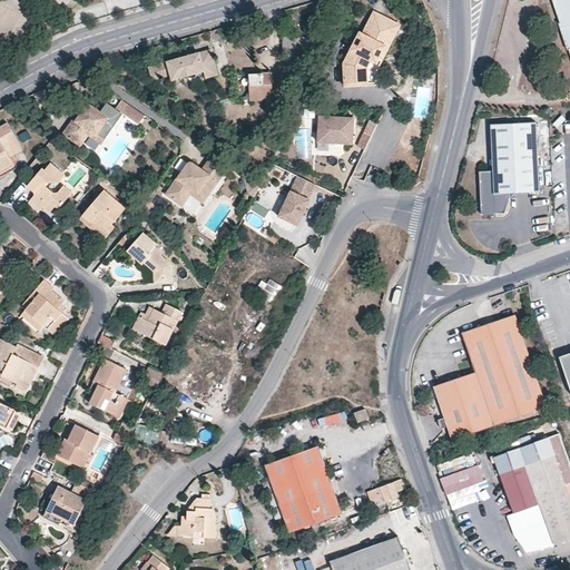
[(569,0),(551,0),(560,23),(567,21),(569,31),(569,42),(567,43),(569,53),(569,0)]
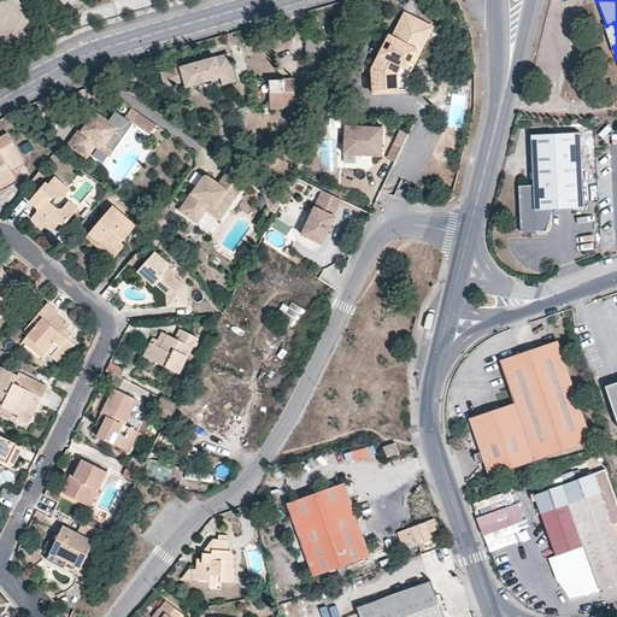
[(428,42),(435,29),(406,16),(394,40),(392,39),(375,72),(382,98),(405,90),(403,78),(406,70),(410,63),(417,66),(423,54),(427,56),(432,43),(428,42)]
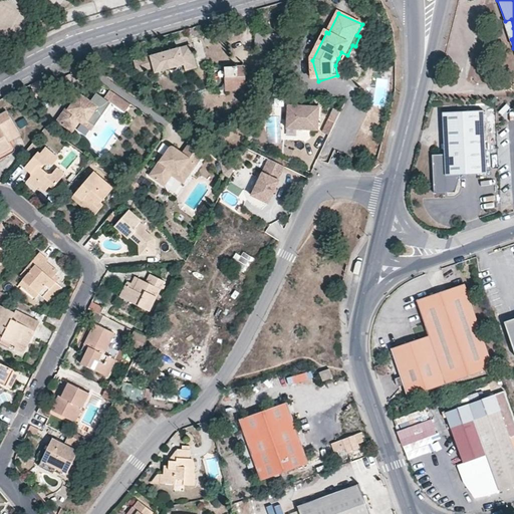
[(511,39),(513,38),(513,28),(511,19),(505,21),(511,39)]
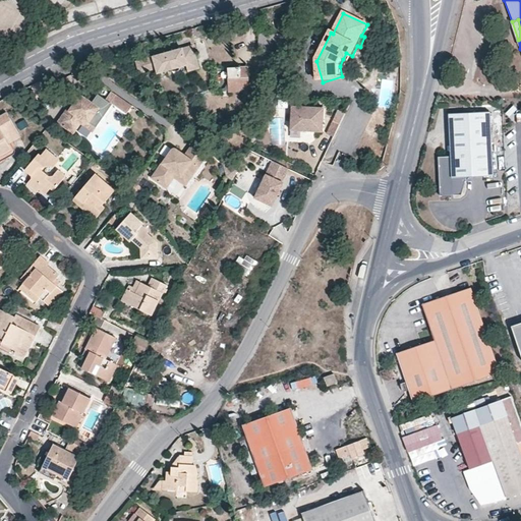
[(369,25),(367,24),(361,36),(364,37),(369,25)]
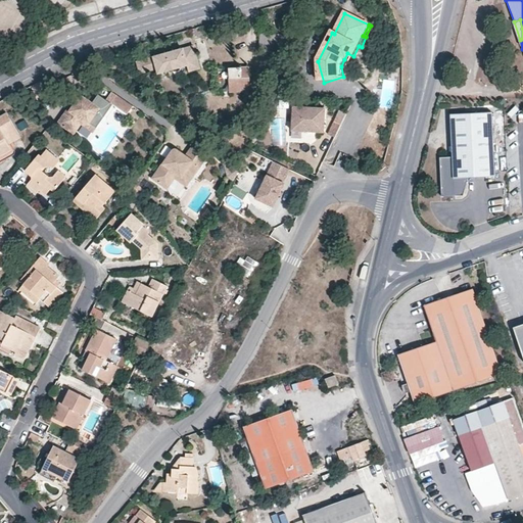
[(198,69),(192,46),(138,61),(136,62),(139,74),(155,69),(156,76),(185,67),(187,73),(198,69)]
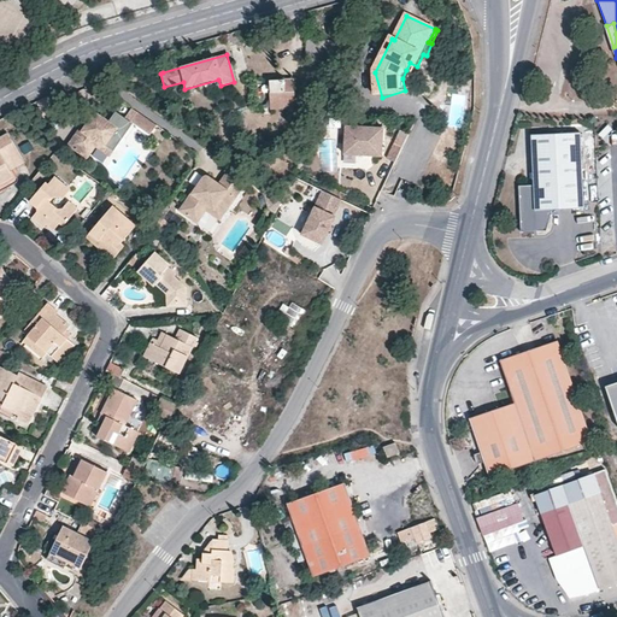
[(410,63),(406,70),(413,74),(417,66),(410,63)]
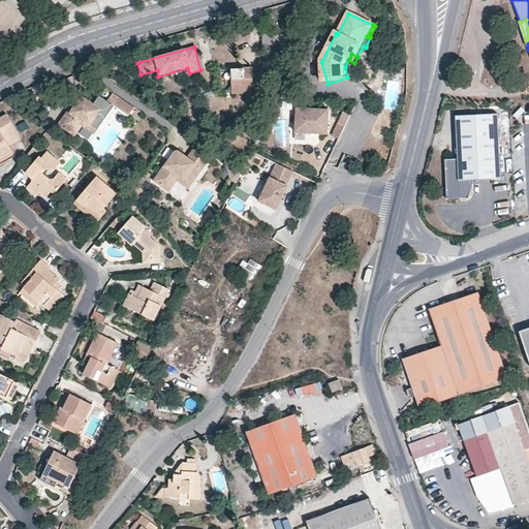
[(252,69),(232,70),(234,93),(253,93),(252,69)]
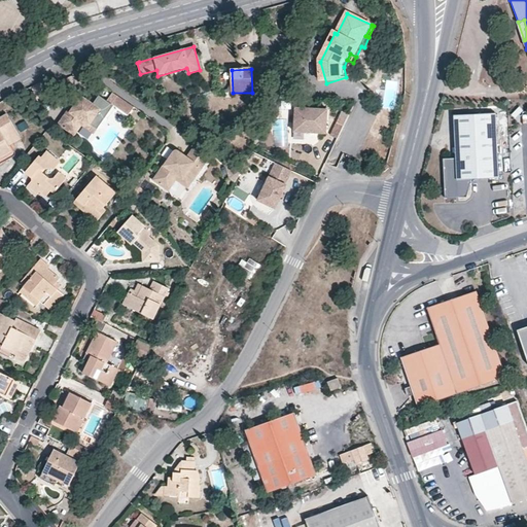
[(100,96),(94,104),(83,98),(80,99),(72,111),(70,111),(61,124),(73,133),(82,120),(91,126),(102,111),(108,116),(114,106),(112,105),(100,96)]
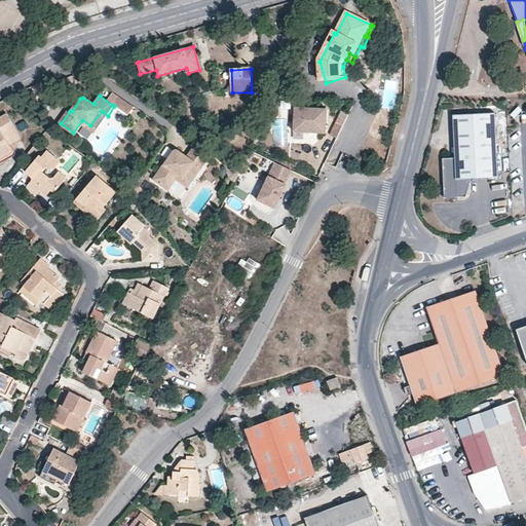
[(135,108),(118,97),(112,105),(114,106),(128,116),(135,108)]
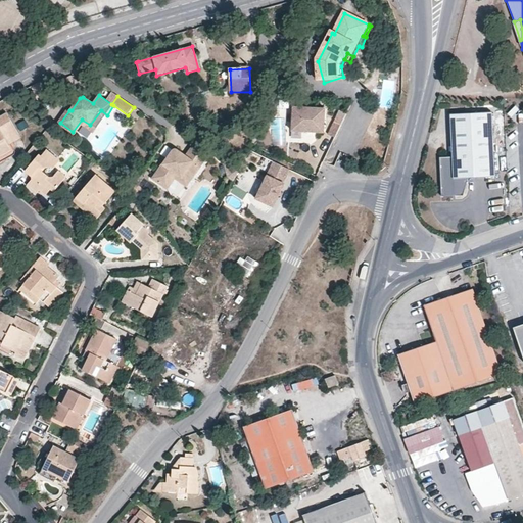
[(517,124),(522,117),(522,112),(515,105),(507,112),(517,124)]
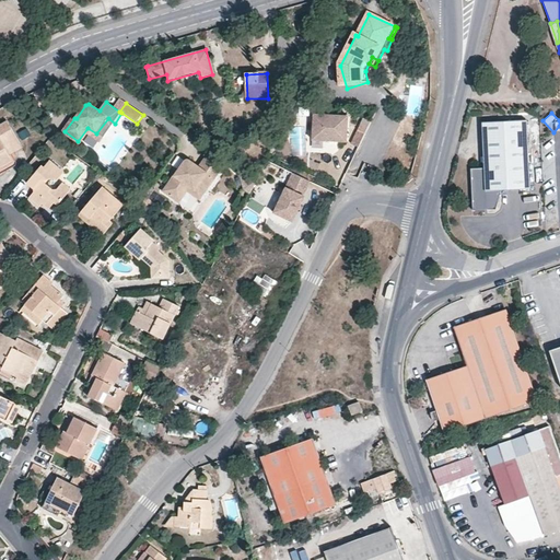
[(314,117),(313,143),(348,146),(349,119),(314,117)]
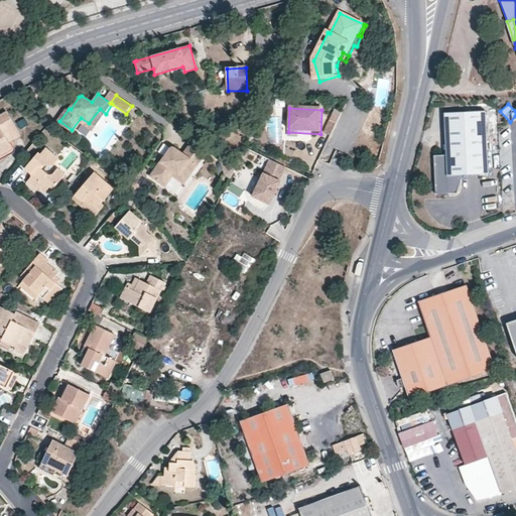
[(332,135),(341,110),(333,108),(324,132),(332,135)]
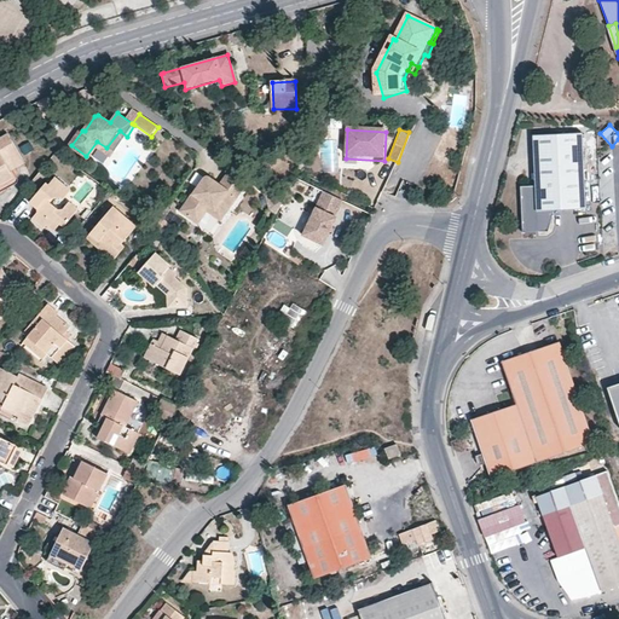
[(98,146),(113,157),(127,137),(120,131),(106,148),(97,142),(86,156),(90,157),(98,146)]
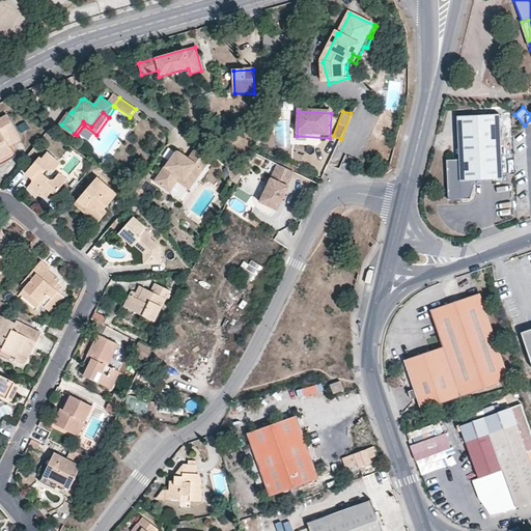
[(7,115),(0,119),(0,160),(12,154),(9,148),(7,144),(20,137),(7,115)]
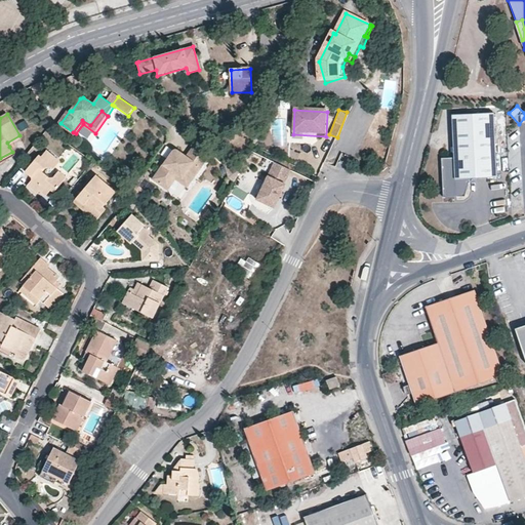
[(494,114),(452,116),(454,159),(442,159),(444,199),(463,198),(466,195),(470,180),(497,178),(494,114)]
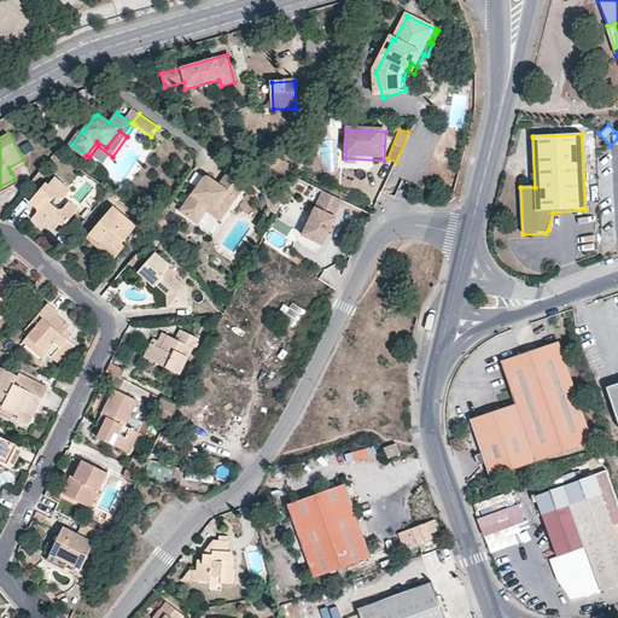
[(11,173),(16,169),(25,163),(23,159),(9,168),(11,173)]
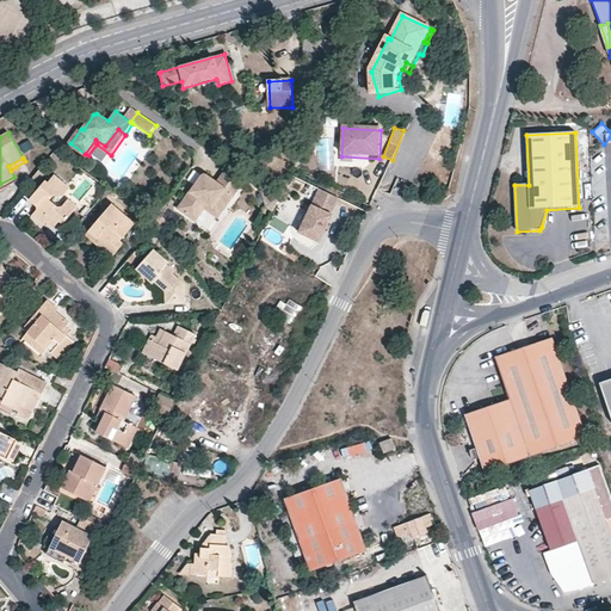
[(246,172),(234,164),(226,172),(239,183),(246,172)]
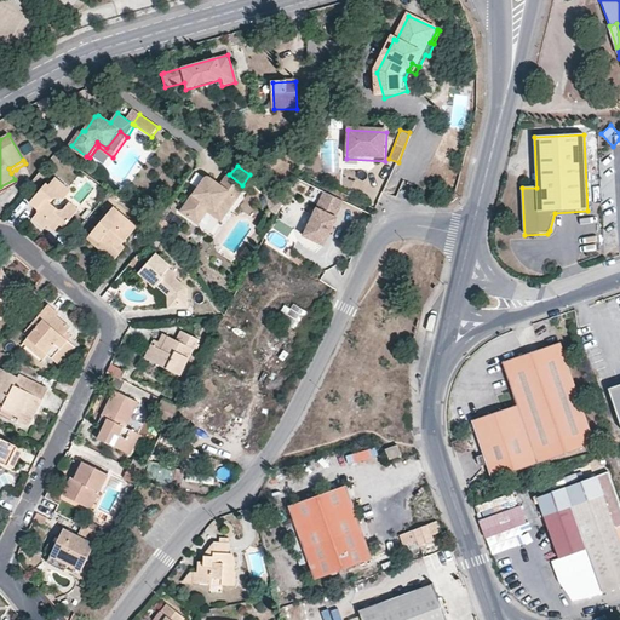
[(193,218),(205,202),(217,210),(231,191),(240,197),(246,188),(242,185),(229,174),(228,173),(219,184),(207,174),(181,208),(193,218)]
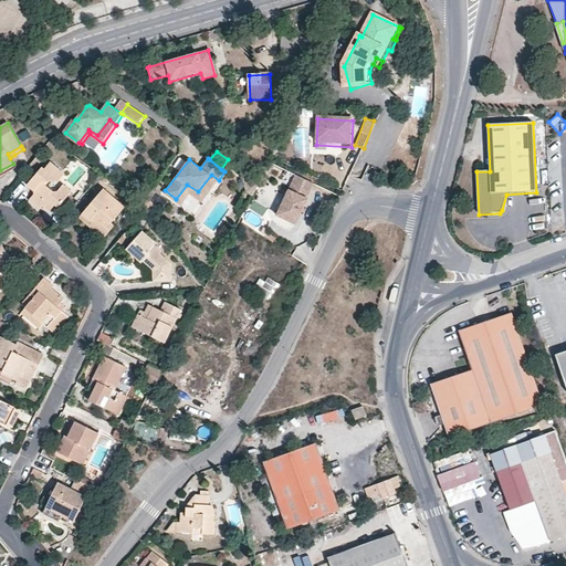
[(59,192),(54,192),(46,185),(50,181),(55,180),(58,182),(59,181),(64,175),(51,163),(48,167),(45,165),(28,185),(37,192),(30,200),(41,210),(43,207),(50,212),(55,206),(59,208),(72,192),(64,185),(59,192)]
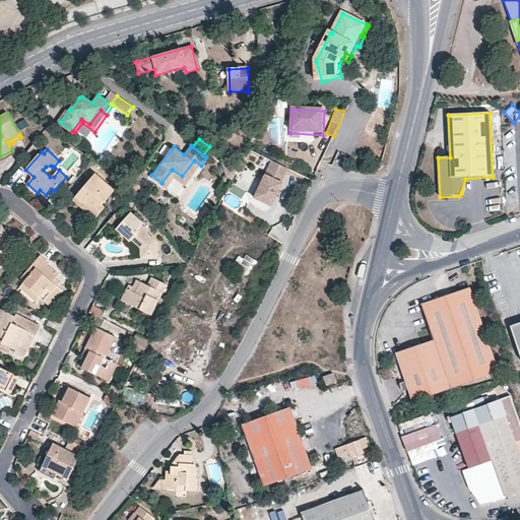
[(241,165),(229,157),(225,164),(229,174),(235,177),(241,165)]
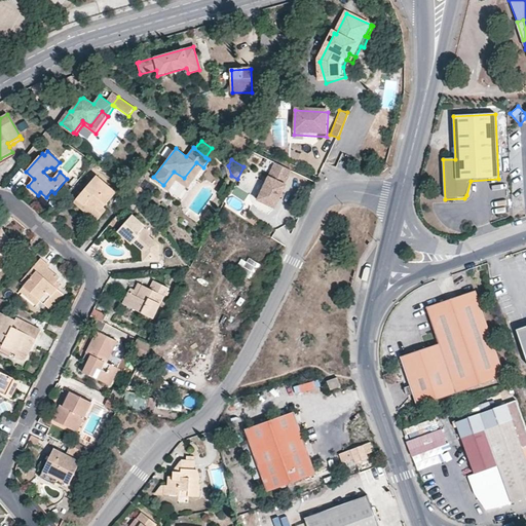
[(188,187),(190,185),(203,167),(196,162),(184,178),(174,172),(163,185),(166,187),(175,178),(188,187)]
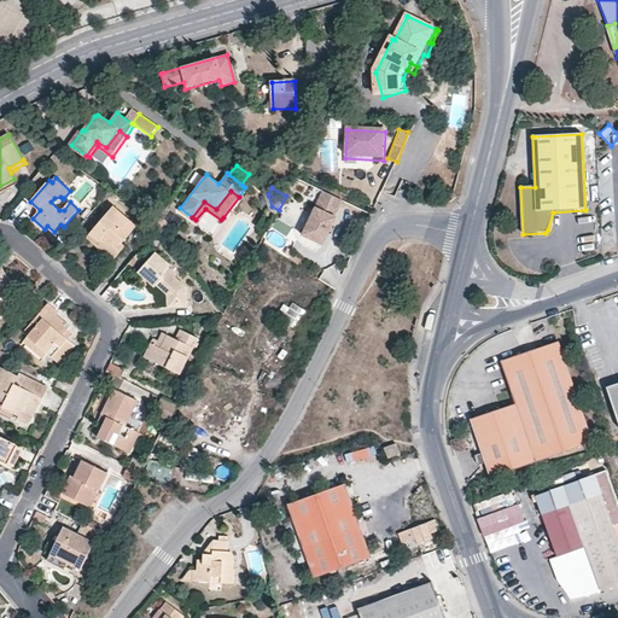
[(342,198),(326,191),(303,233),(325,243),(339,215),(333,213),(337,207),(338,208),(339,209),(344,199),(342,198)]
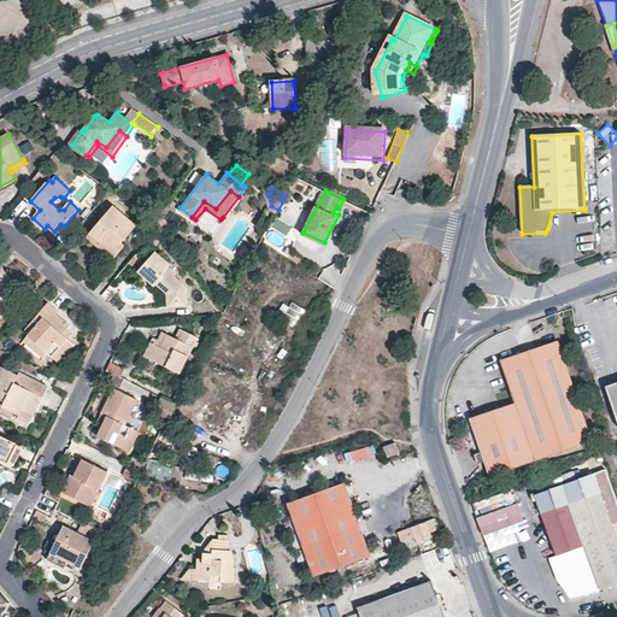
[(24,215),(31,205),(22,199),(15,209),(24,215)]
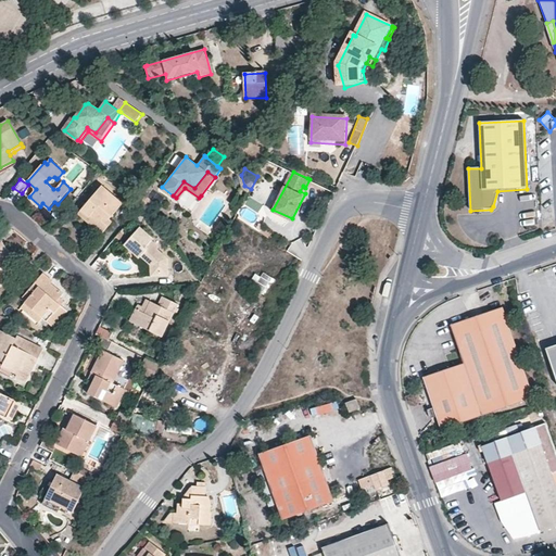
[(81,210),(99,225),(104,218),(109,220),(111,218),(122,205),(122,204),(104,188),(102,187),(81,210)]
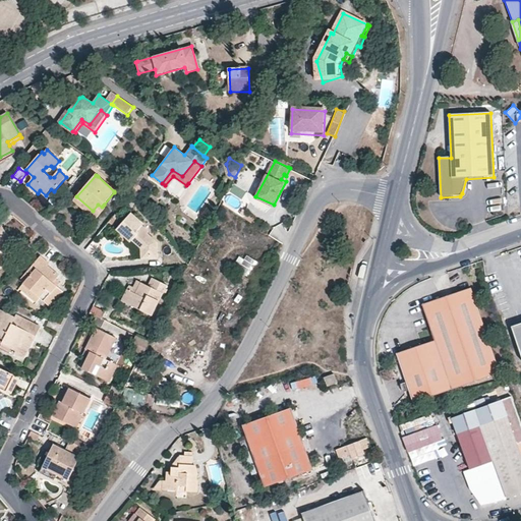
[(76,196),(73,200),(96,220),(107,209),(104,205),(102,207),(98,205),(93,211),(76,196)]
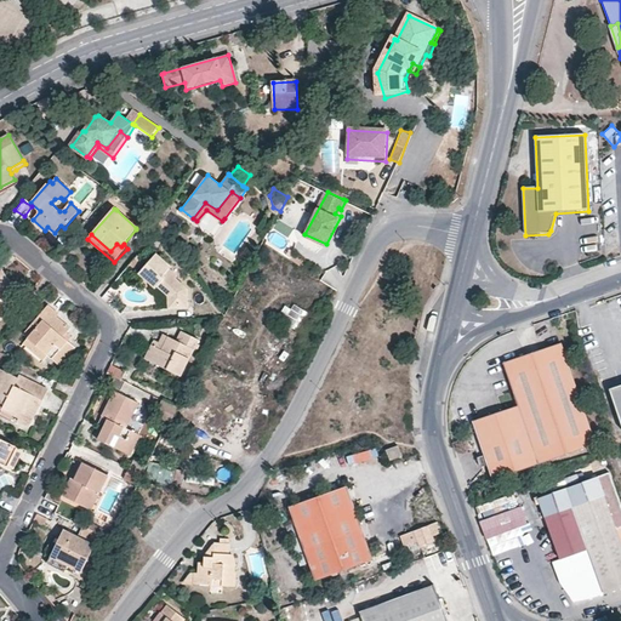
[(157,289),(159,286),(170,296),(170,308),(188,307),(188,290),(177,279),(178,278),(170,271),(171,267),(157,255),(140,273),(148,280),(157,289)]
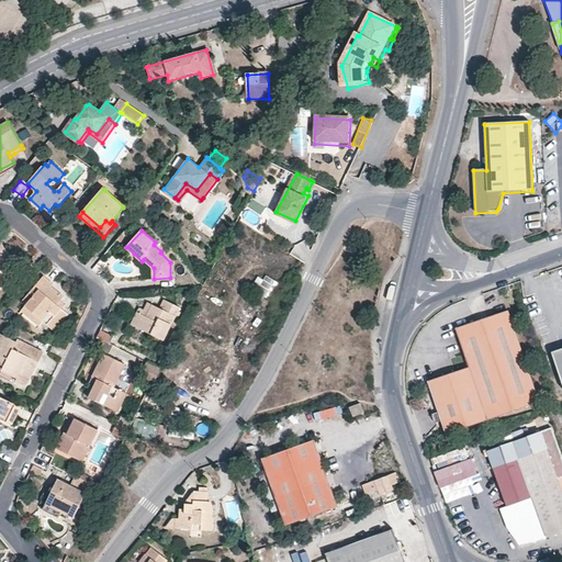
[(0,289),(6,285),(4,282),(13,277),(7,263),(11,260),(2,244),(0,245),(0,289)]
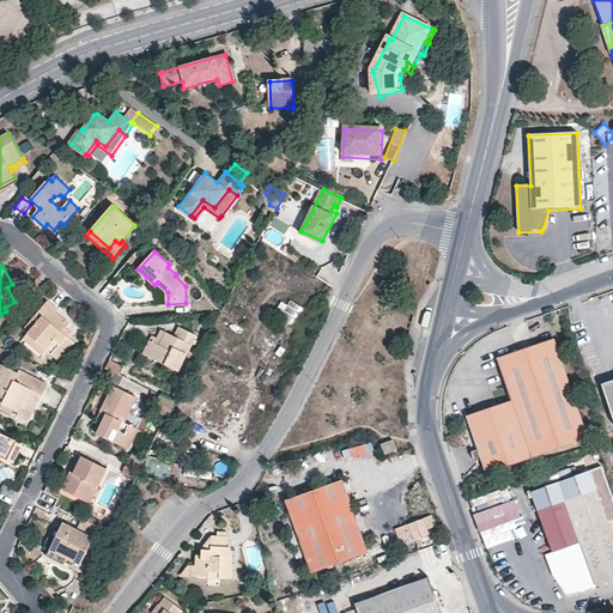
[(12,284),(7,287),(14,302),(20,298),(12,284)]
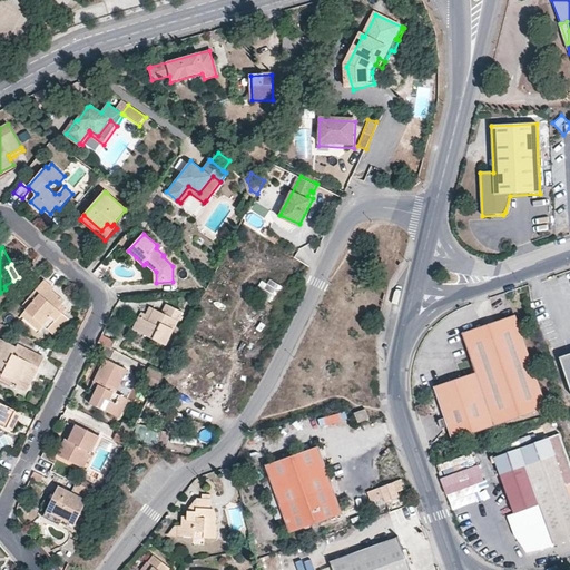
[(274,301),(282,286),(266,277),(258,291),(274,301)]
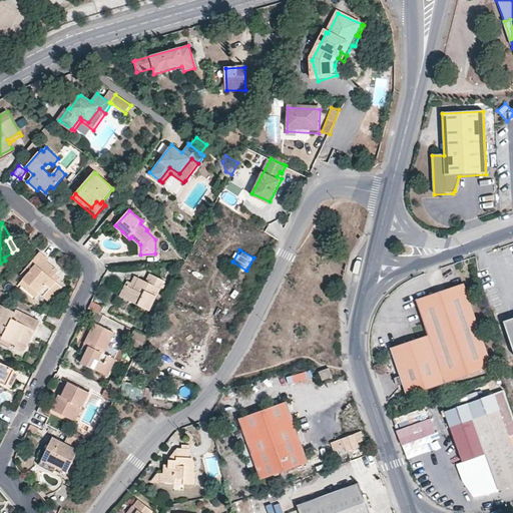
[(56,283),(52,279),(55,275),(59,271),(47,262),(49,260),(40,252),(21,275),(25,278),(23,280),(39,294),(49,302),(62,287),(56,283)]
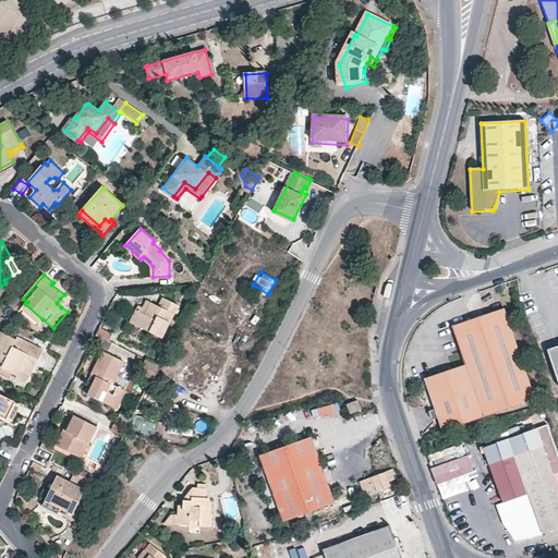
[(136,311),(131,323),(162,338),(179,305),(164,298),(159,306),(152,303),(145,315),(142,313),(136,311)]
